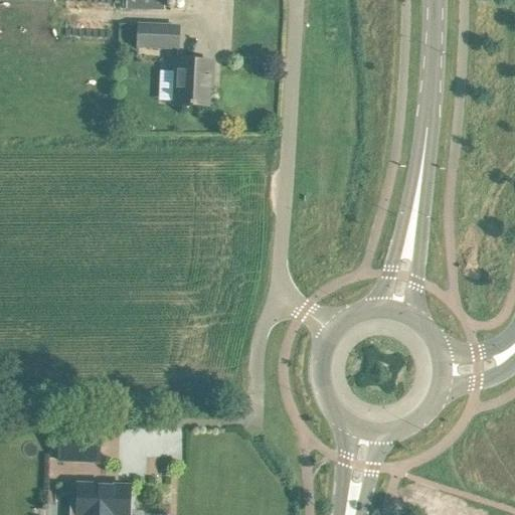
[(125,0),(125,9),(164,11),(164,0),(125,0)]
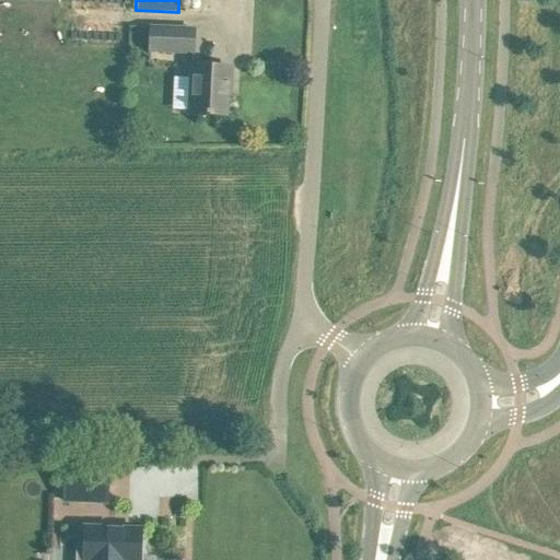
[(195,26),(164,24),(152,24),(150,54),(193,56),(195,26)]
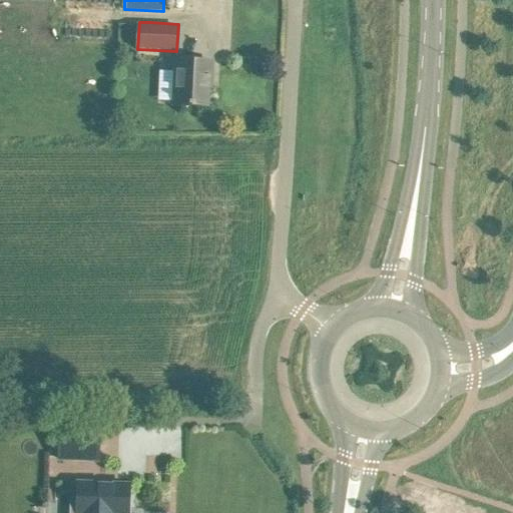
[(211,62),(191,61),(175,60),(173,104),(207,105),(208,78),(211,78),(211,62)]
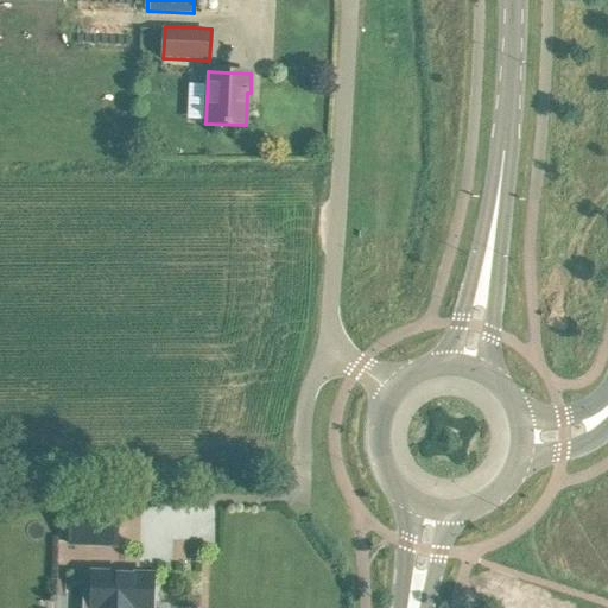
[(73,506),(70,545),(116,546),(119,508),(73,506)]
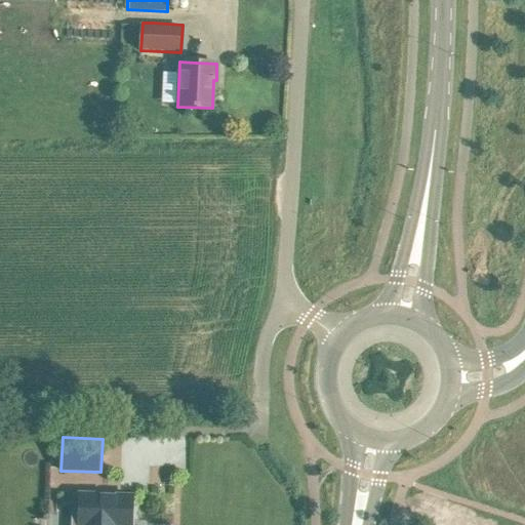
[(130,524),(132,497),(112,496),(77,494),(77,515),(72,515),(71,524),(130,524)]
